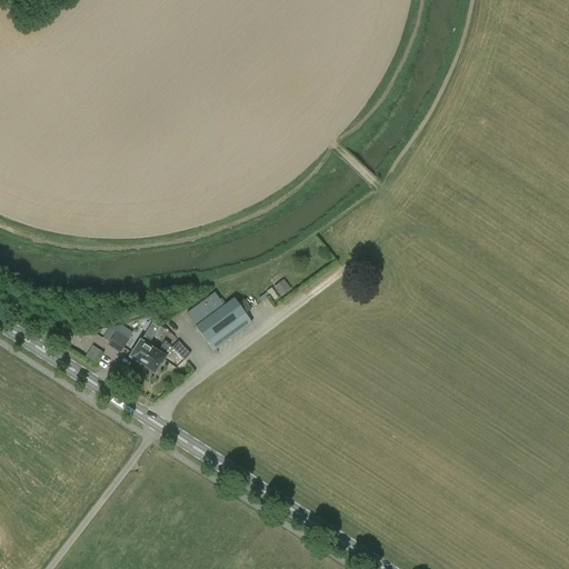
[(283,281),(273,288),(281,298),(291,291),(283,281)]
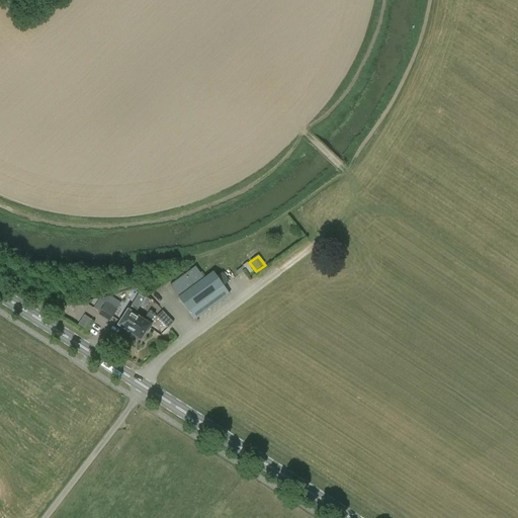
[(247,263),(242,266),(249,276),(254,272),(247,263)]
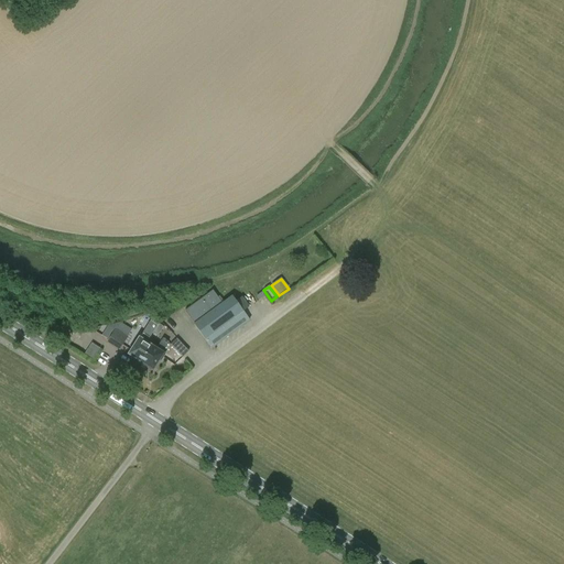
[(243,312),(249,307),(237,292),(221,304),(213,291),(185,312),(194,324),(212,348),(249,321),(243,312)]
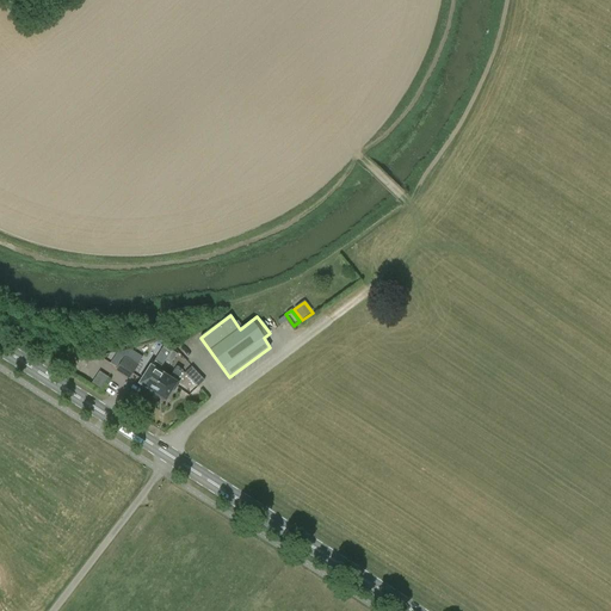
[(179,350),(190,360),(198,352),(189,341),(179,350)]
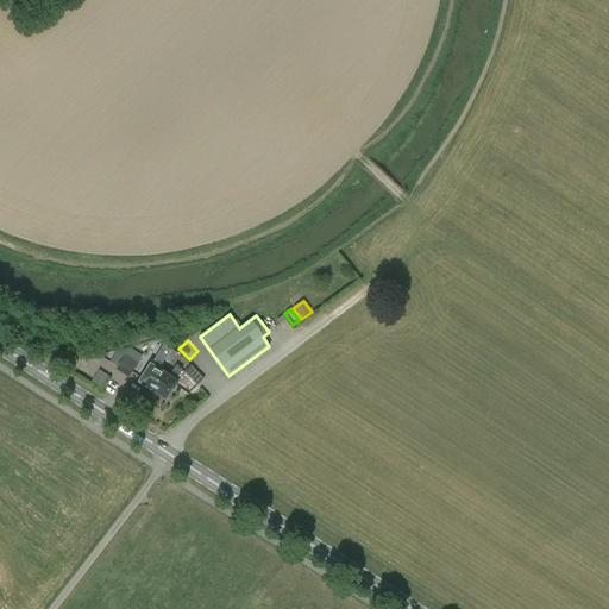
[(151,390),(163,374),(158,370),(171,350),(163,345),(151,365),(150,364),(144,372),(146,374),(140,383),(151,390)]
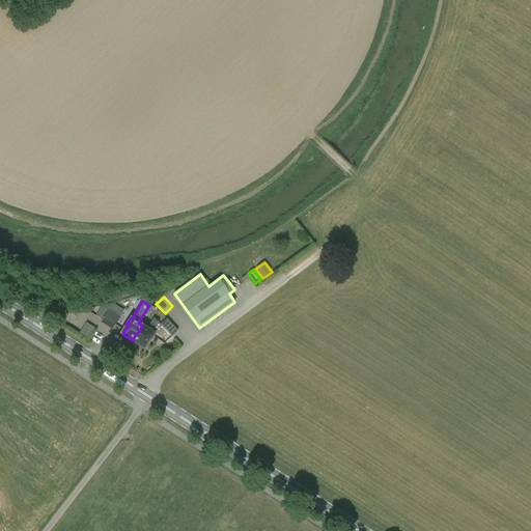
[(109,311),(101,323),(112,330),(120,318),(109,311)]
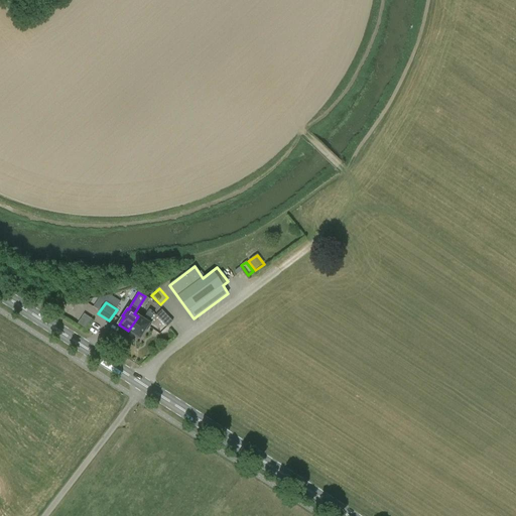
[(149,310),(143,319),(138,316),(128,331),(140,339),(145,331),(147,332),(152,324),(149,321),(155,313),(149,310)]
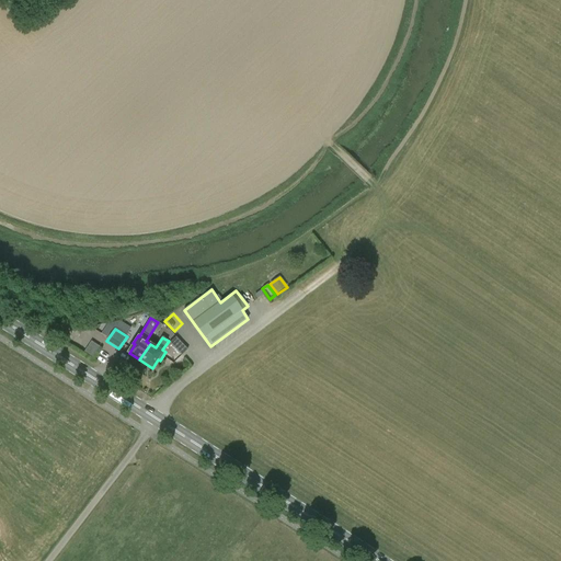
[(189,351),(176,339),(170,344),(182,356),(189,351)]
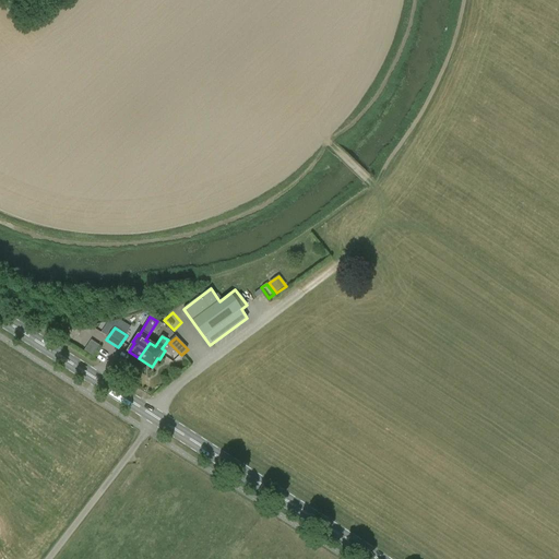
[(83,351),(95,357),(102,346),(90,339),(83,351)]
